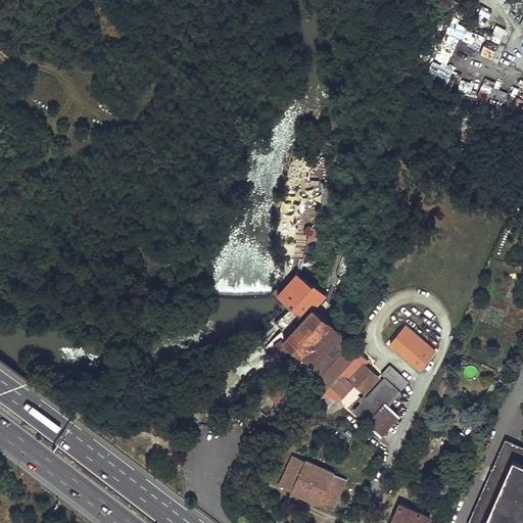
[(516,0),(512,0),(509,6),(517,12),(522,4),(516,0)]
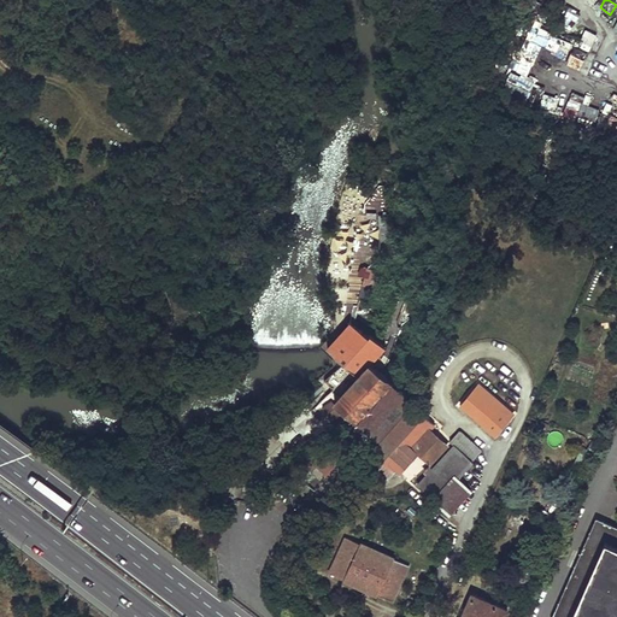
[(532,16),(545,21),(551,7),(539,1),(532,16)]
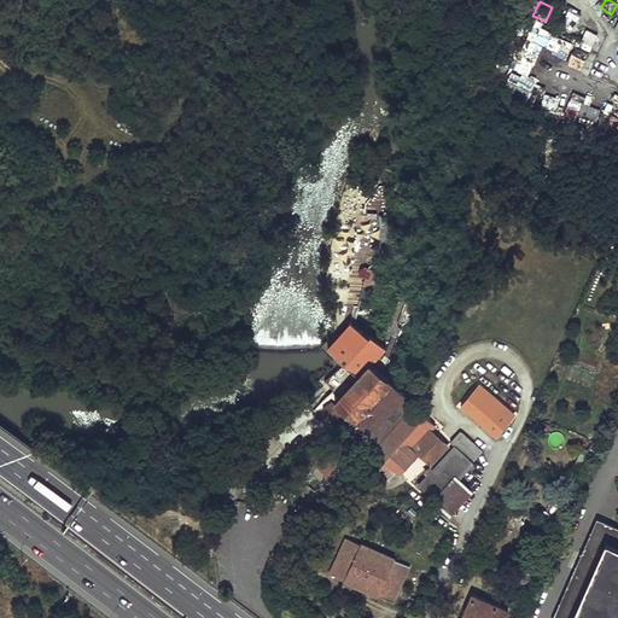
[(586,30),(578,47),(590,53),(598,35),(586,30)]
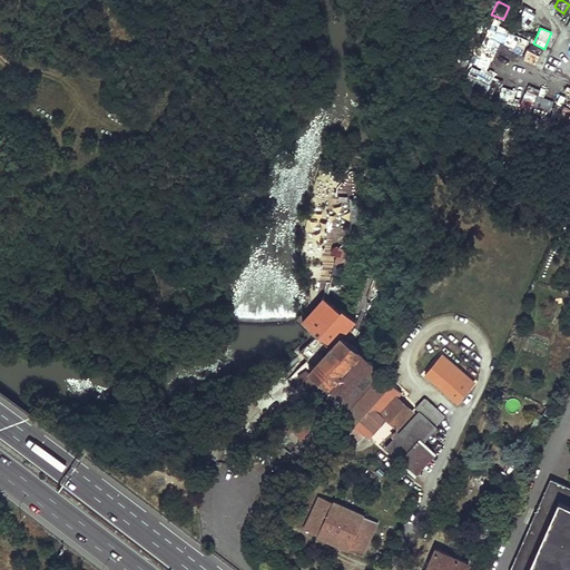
[(523,53),(527,39),(512,36),(510,50),(523,53)]
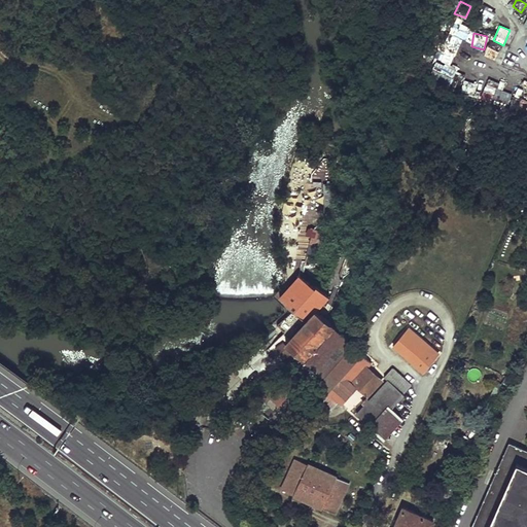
[(445,44),(457,50),(462,40),(450,34),(445,44)]
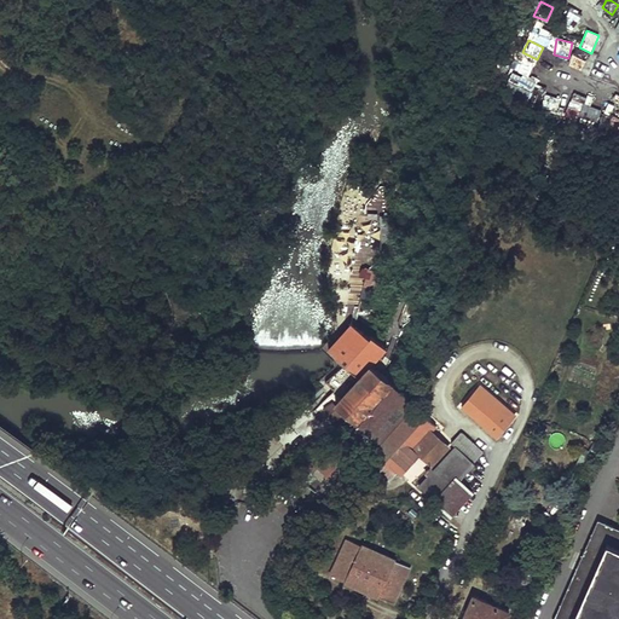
[(578,71),(580,55),(570,53),(567,69),(578,71)]
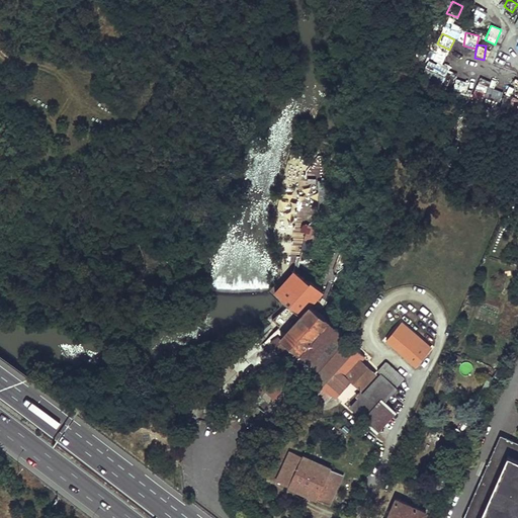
[(488,48),(484,60),(493,63),(497,52),(488,48)]
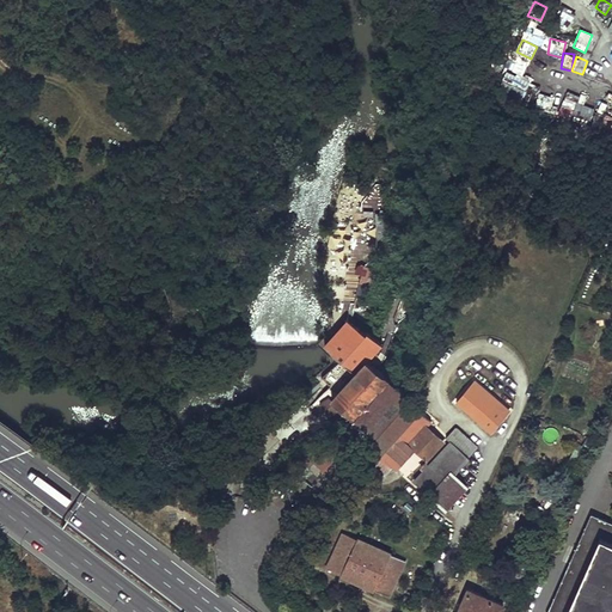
[(509,72),(522,77),(527,63),(514,59),(509,72)]
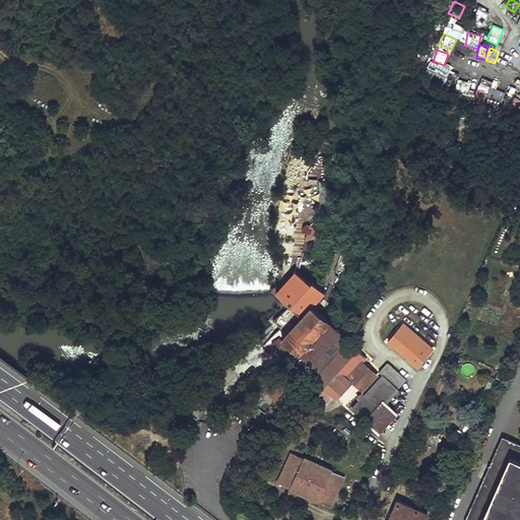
[(424,77),(443,84),(446,77),(456,81),(459,74),(429,63),(424,77)]
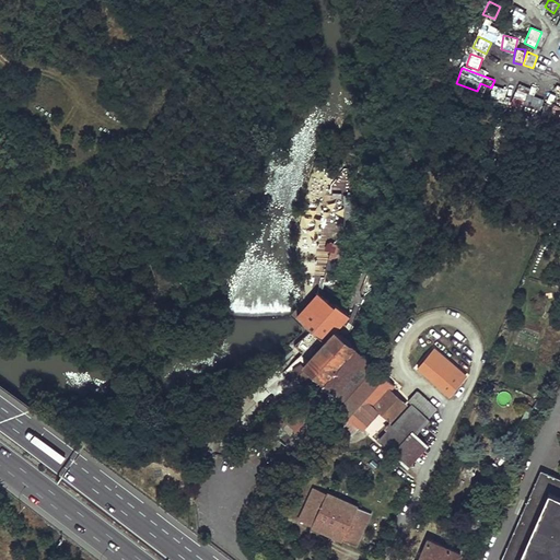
[(518,111),(528,90),(520,85),(510,105),(518,111)]
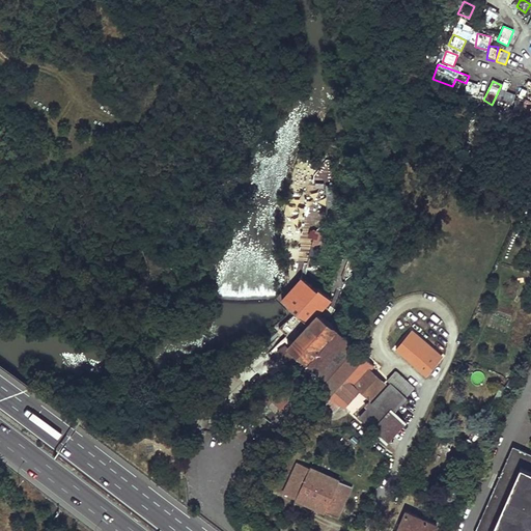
[(477,99),(481,86),(468,82),(464,94),(477,99)]
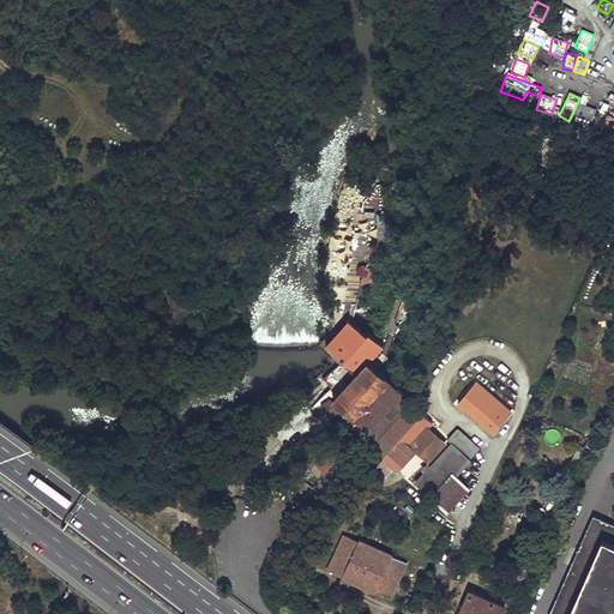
[(575,122),(593,125),(594,108),(577,106),(575,122)]
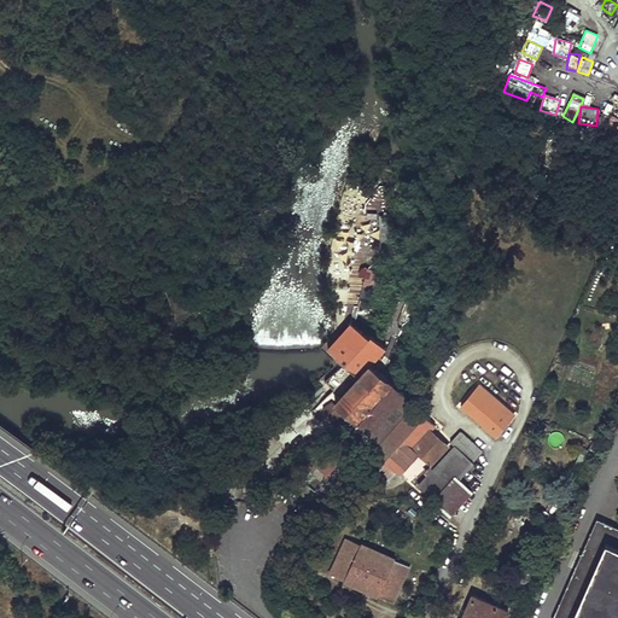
[(356,420),(357,421),(394,383),(382,371),(385,367),(378,360),(388,348),(371,333),(369,336),(353,320),(345,328),(334,340),(328,336),(322,342),(343,363),(324,380),(342,397),(336,403),(332,400),(324,408),(337,424),(353,417),(356,420)]
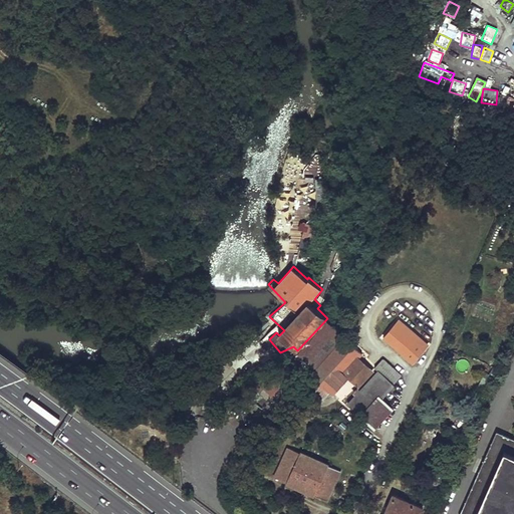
[(383,291),(393,300),(398,294),(389,286),(383,291)]
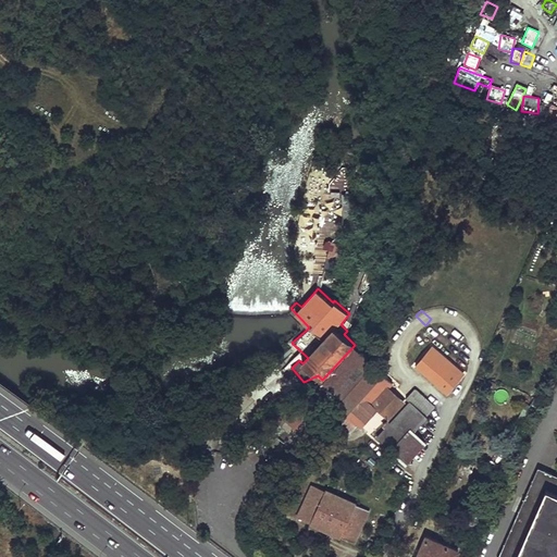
[(447,392),(463,372),(445,356),(437,349),(444,343),(426,326),(404,354),(447,392)]
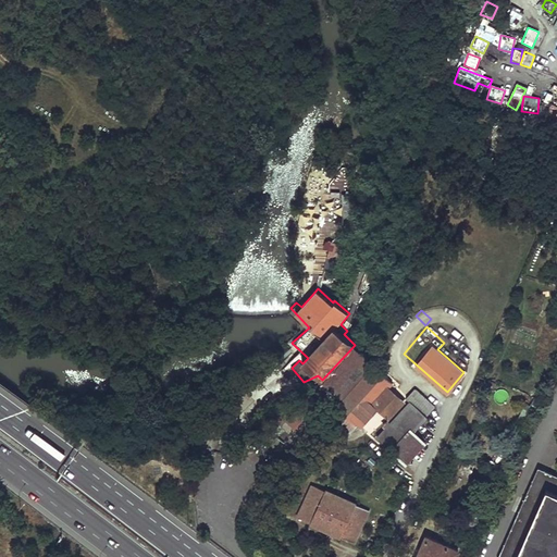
[(437,349),(445,356),(452,348),(444,343),(437,349)]
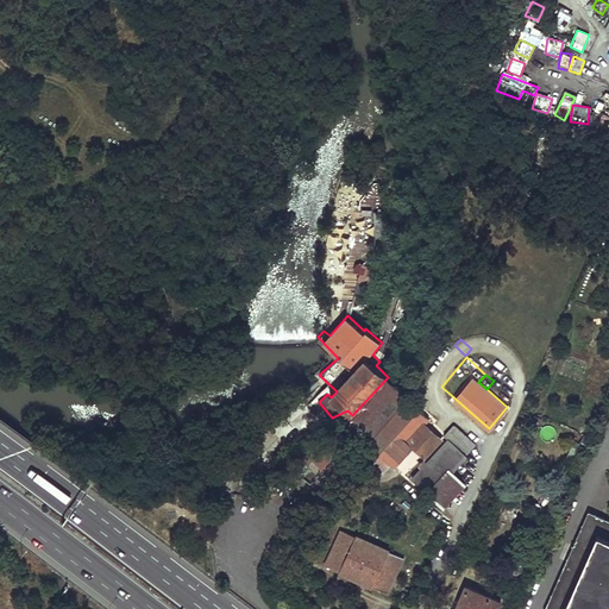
[(353,422),(374,440),(371,443),(375,446),(365,457),(382,471),(391,462),(395,465),(414,445),(409,441),(426,424),(431,419),(409,399),(410,397),(388,377),(352,415),(353,422)]
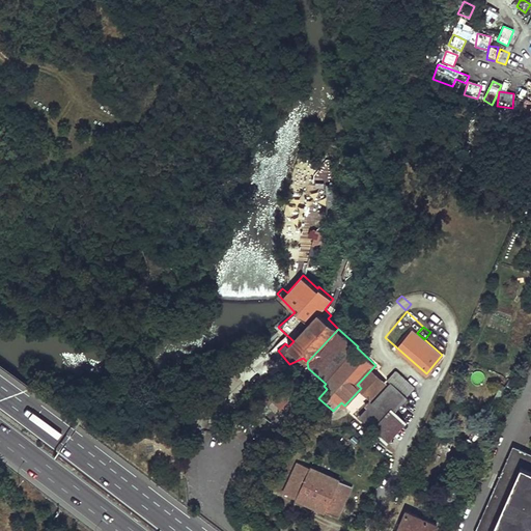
[(370,397),(385,383),(371,369),(357,385),(361,388),(370,397)]
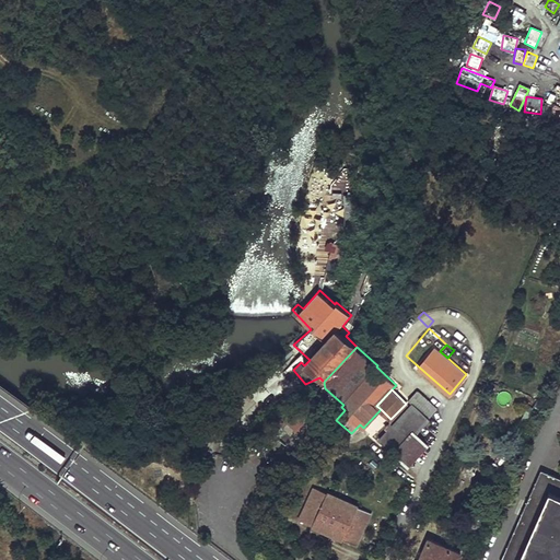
[(313,393),(288,419),(296,427),(321,400),(313,393)]
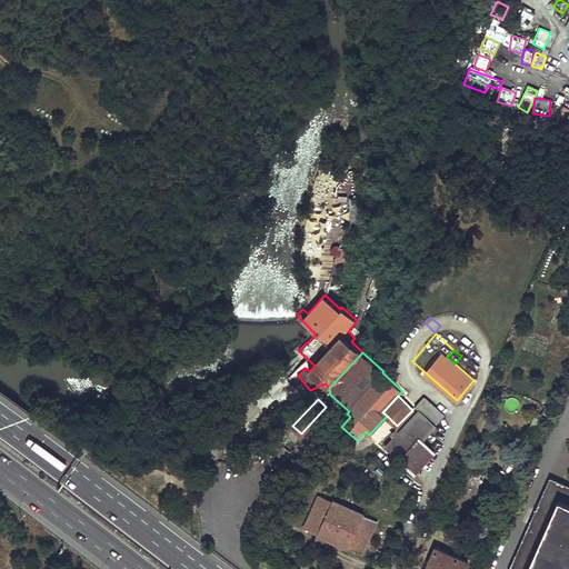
[(518,399),(507,400),(508,412),(519,411),(518,399)]
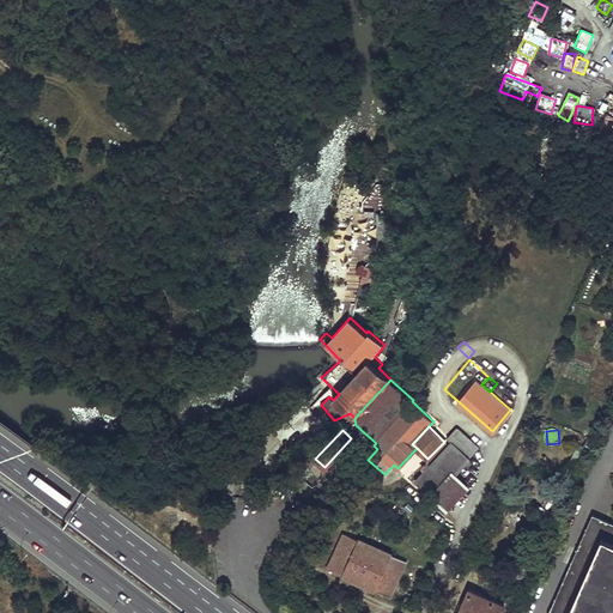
[(461,441),(456,445),(467,456),(472,450),(461,441)]
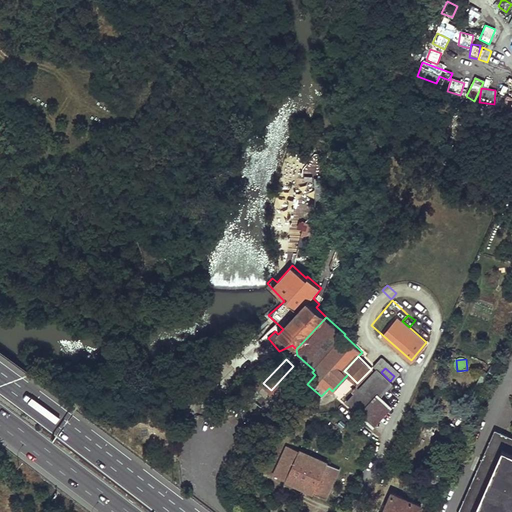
[(378,394),(390,381),(381,372),(377,369),(346,401),(359,413),(378,394)]
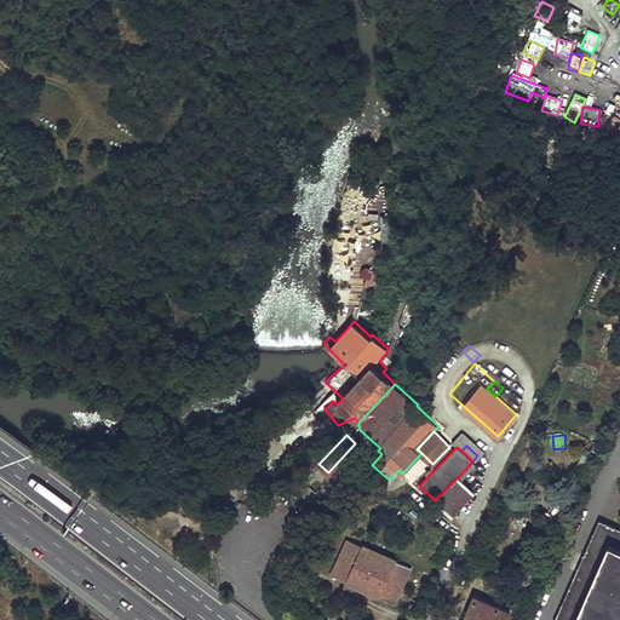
[(304,488),(316,476),(310,470),(298,482),(304,488)]
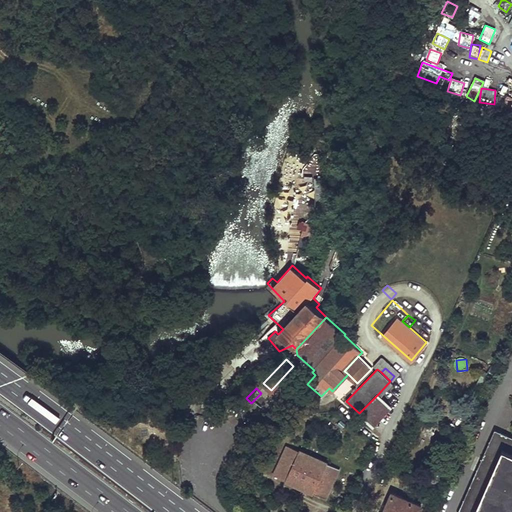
[(371,423),(388,404),(378,394),(359,413),(371,423)]
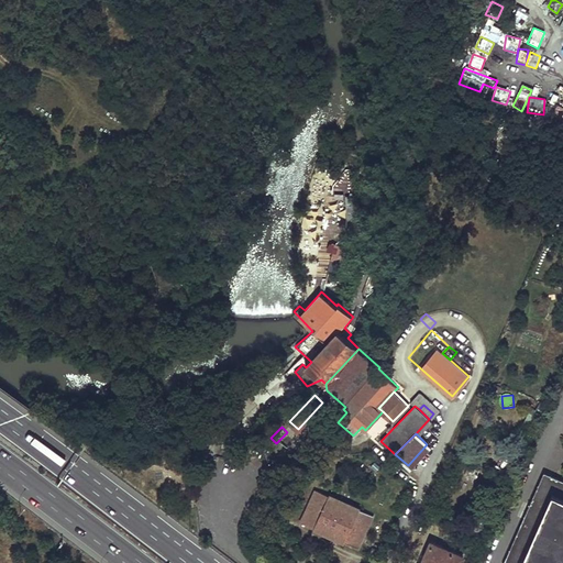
[(562,479),(545,472),(504,562),(562,562),(562,561),(562,479)]
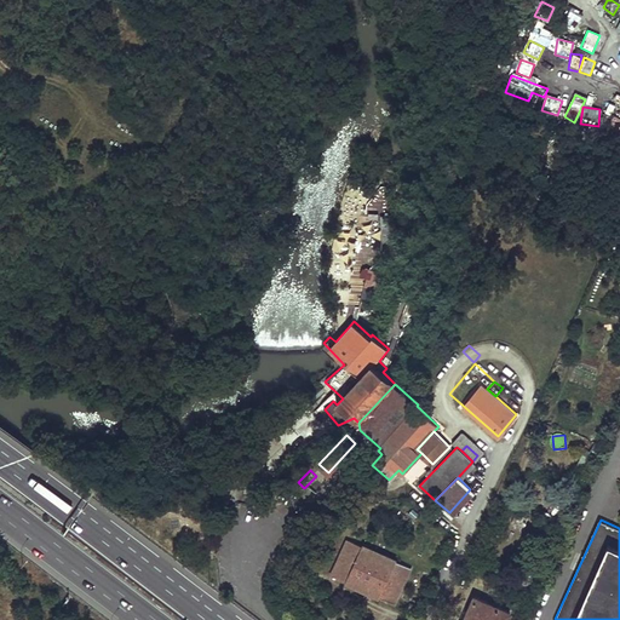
[(348,539),(332,574),(395,603),(412,566),(348,539)]
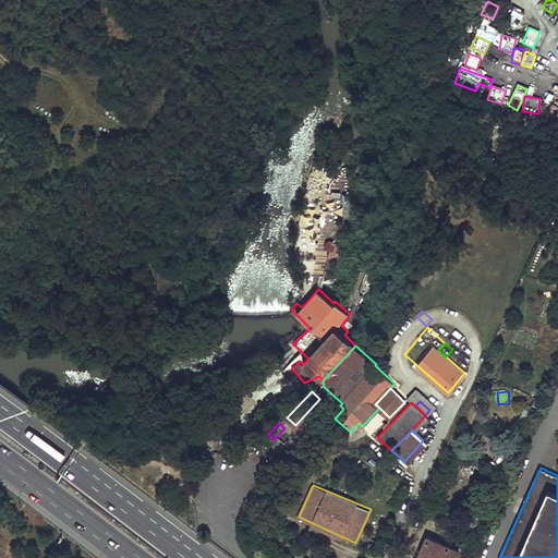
[(493,514),(498,502),(493,500),(487,512),(493,514)]
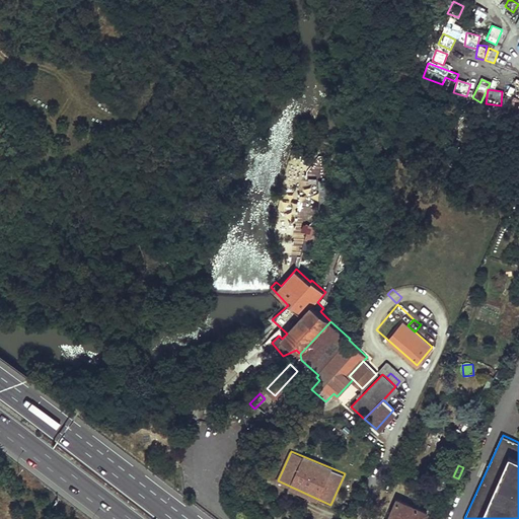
[(423,518),(427,512),(397,500),(388,518),(423,518)]
